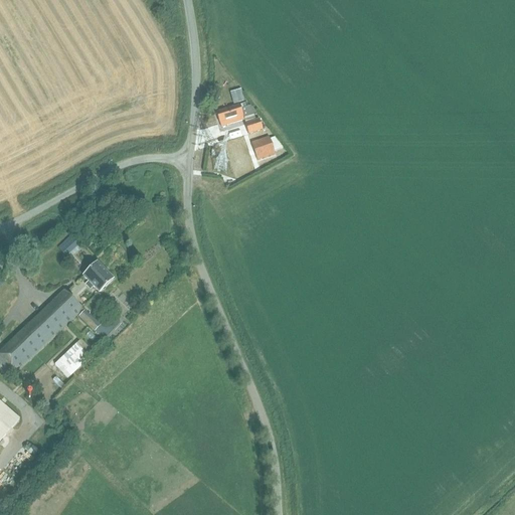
[(240,90),(235,91),(238,103),(244,102),(240,90)]
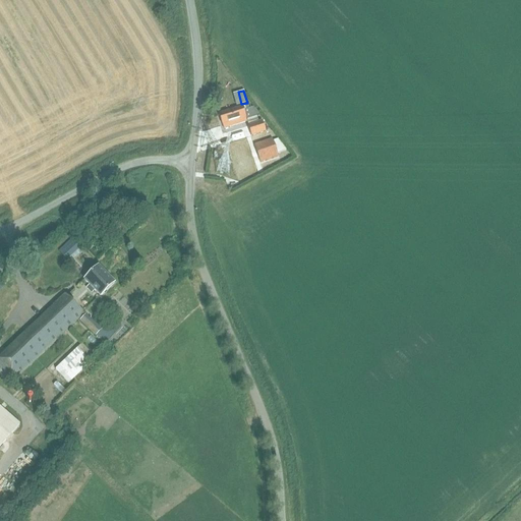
[(248,105),(219,114),(222,124),(223,124),(224,129),(247,121),(248,125),(247,126),(251,136),(266,132),(263,121),(258,122),(256,116),(259,116),(253,108),(249,109),(248,105)]
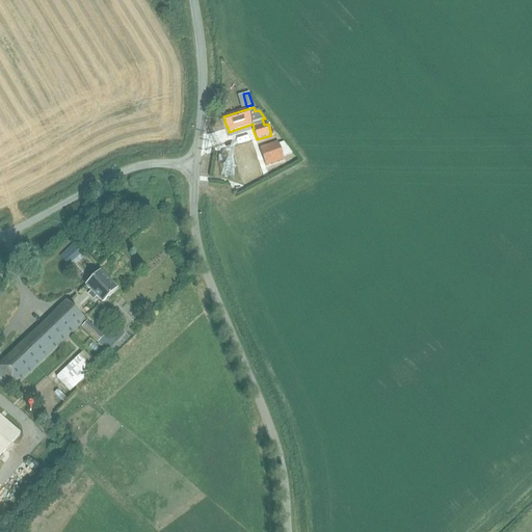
[(280,143),(260,150),(265,167),(285,161),(280,143)]
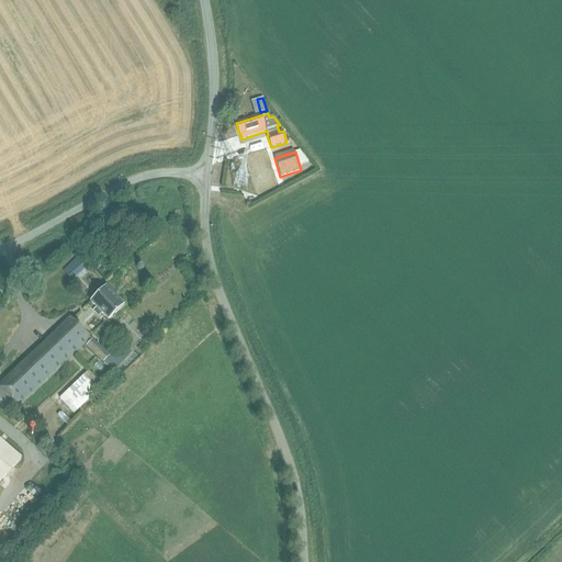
[(79,257),(64,271),(72,280),(77,277),(77,276),(87,267),(79,257)]
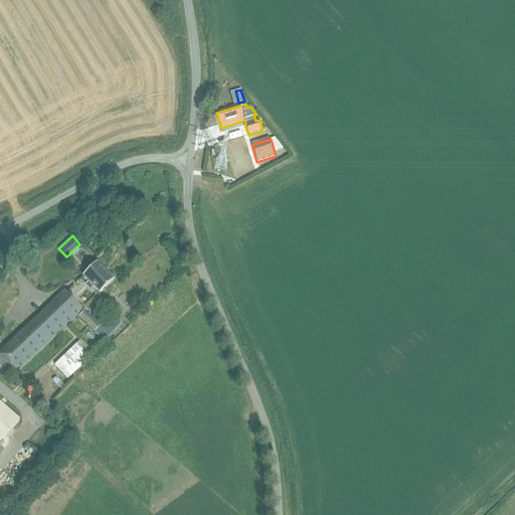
[(99,293),(114,280),(98,263),(83,277),(90,284),(88,286),(92,290),(94,288),(99,293)]
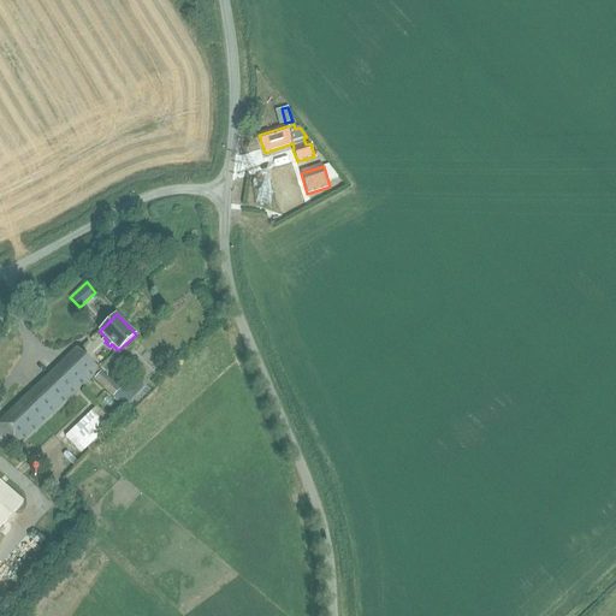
[(96,372),(99,369),(77,348),(0,421),(0,440),(10,451),(17,444),(21,448),(98,373),(96,372)]
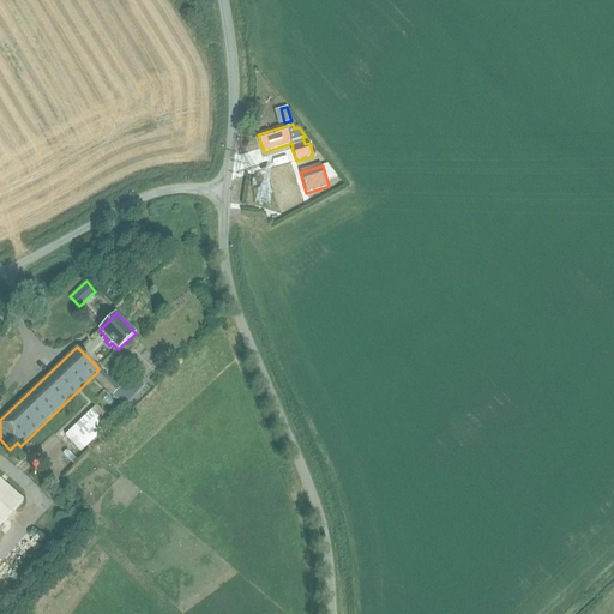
[(95,378),(113,396),(124,405),(143,385),(132,375),(133,373),(125,366),(110,380),(102,371),(95,378)]
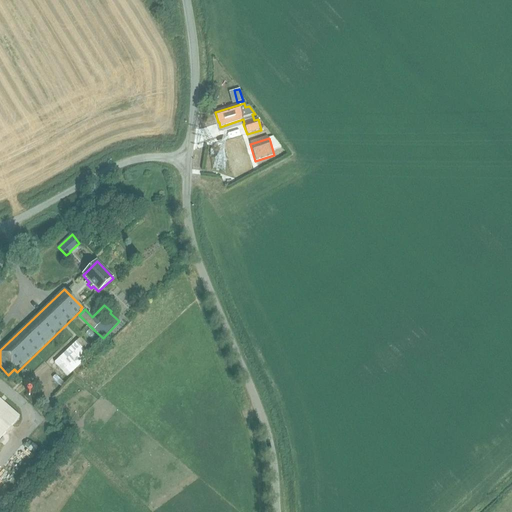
[(70,380),(73,377),(70,374),(89,356),(85,351),(89,347),(80,338),(54,363),(70,380)]
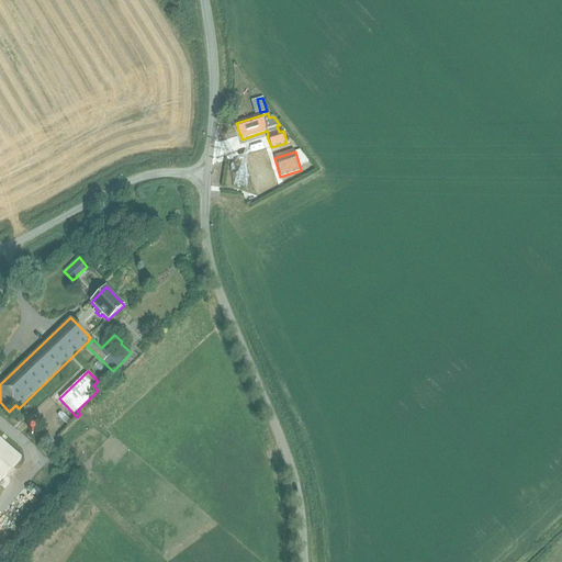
[(62,411),(57,415),(67,425),(71,422),(62,411)]
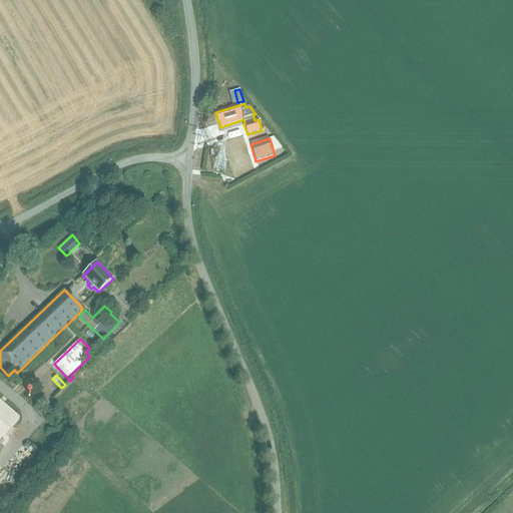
[(0,440),(19,419),(0,401),(0,440)]
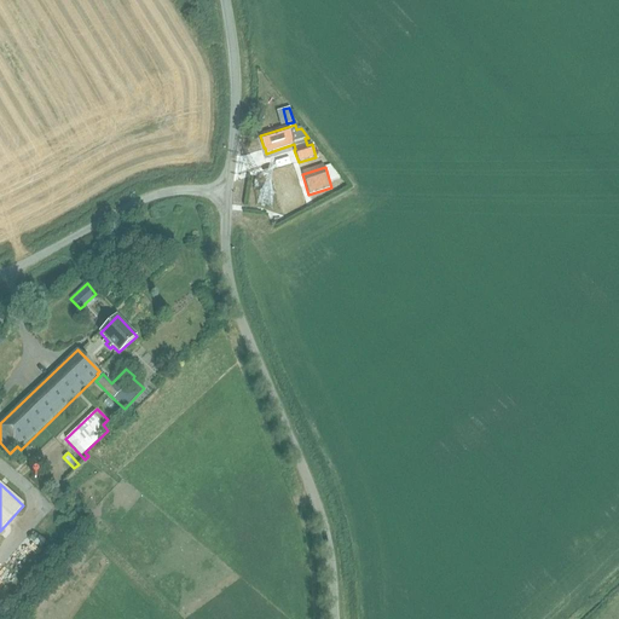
All buildings are outlined.
